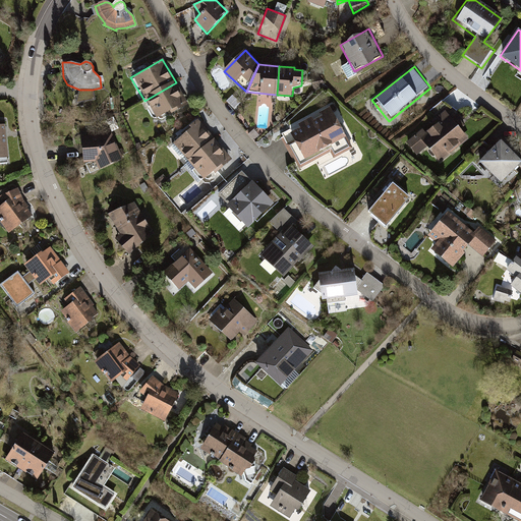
[(176,82),(145,101),(158,125),(191,108),(176,82)]
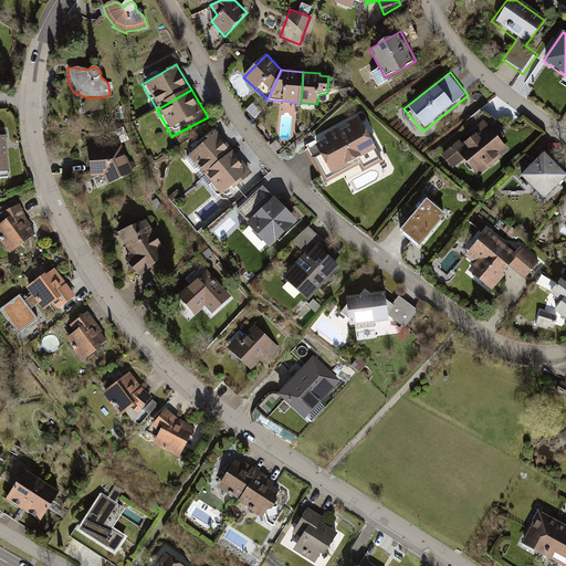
[(381,161),(359,115),(304,143),(323,180),(359,163),(363,170),(381,161)]
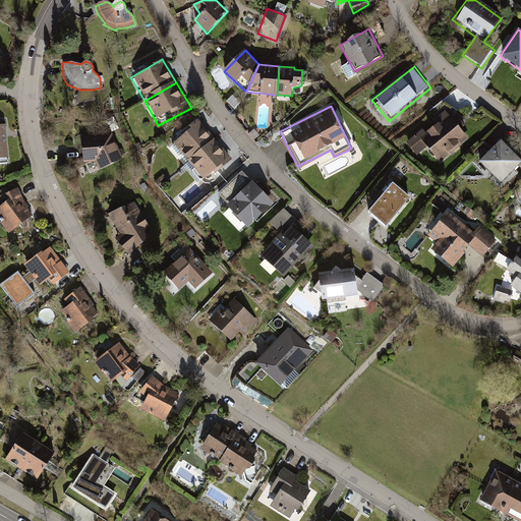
[(418,158),(428,151),(440,165),(473,137),(449,108),(406,143),(418,158)]
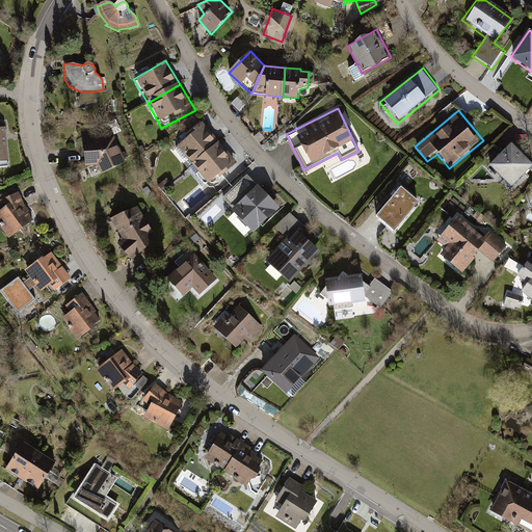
[(171,147),(190,168),(219,143),(203,123),(171,147)]
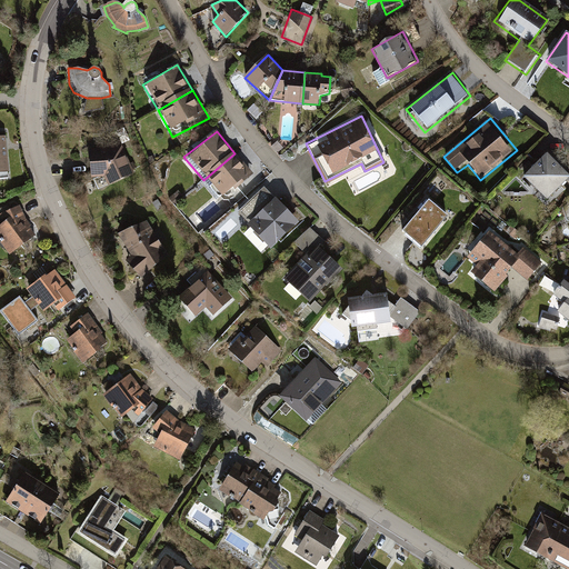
[(87,147),(91,179),(105,178),(110,187),(137,172),(122,145),(87,147)]
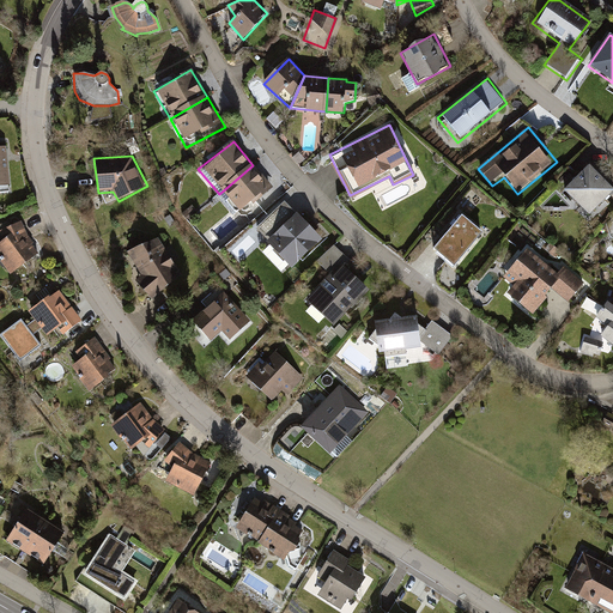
[(275,192),(253,165),(219,194),(242,220),(275,192)]
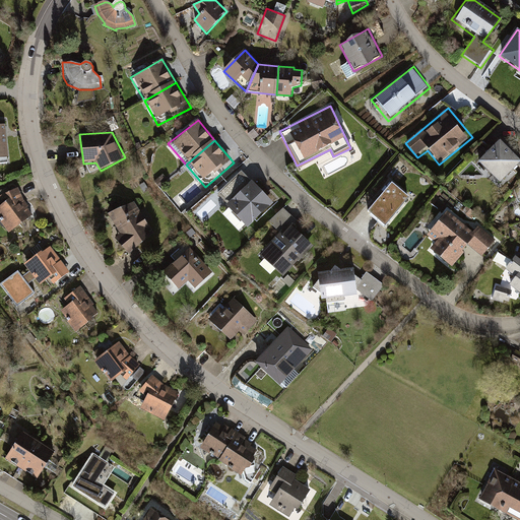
[(482,164),(504,185),(519,167),(519,161),(502,144),(493,153),(482,164)]
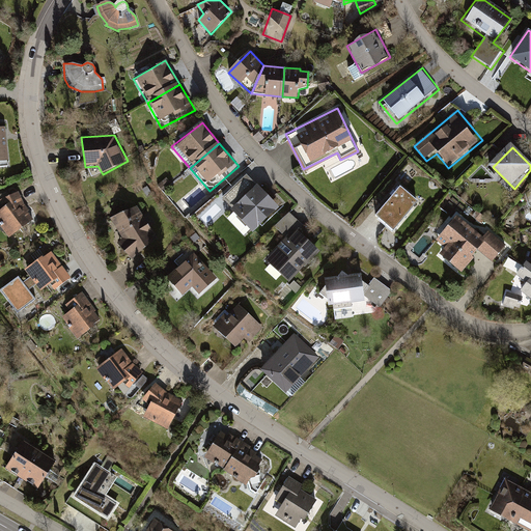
[(281,208),(248,172),(224,194),(233,204),(225,212),(250,238),(281,208)]
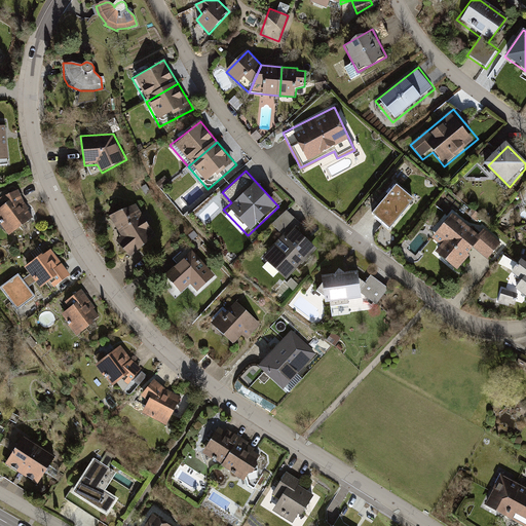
[(418,199),(398,183),(371,214),(391,230),(418,199)]
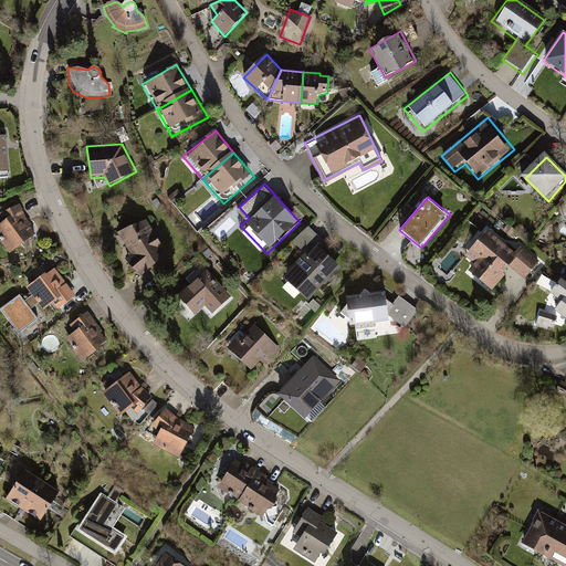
[(0,231),(0,234),(11,257),(32,244),(24,231),(31,228),(22,210),(2,220),(7,228),(0,231)]
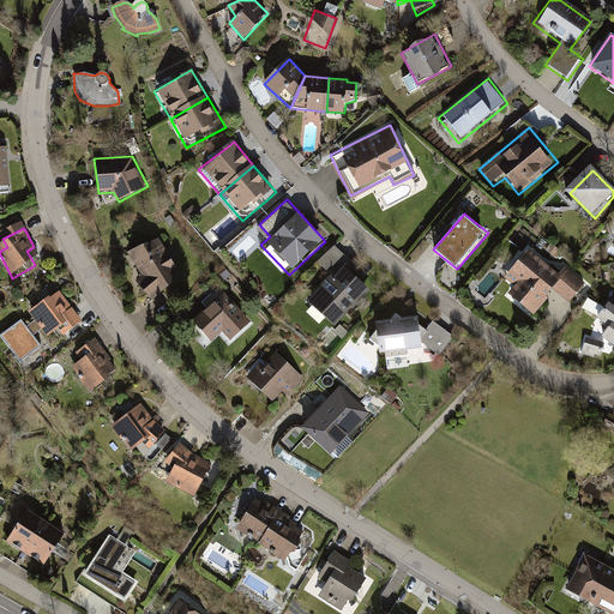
[(146,305),(182,277),(158,239),(119,257),(146,305)]
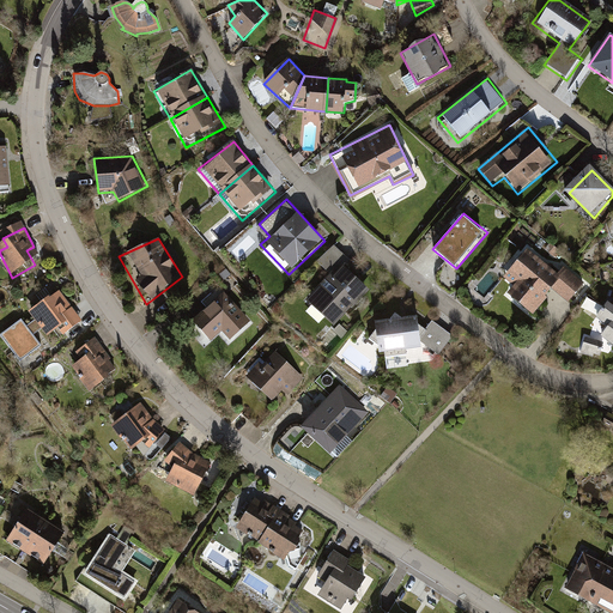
[(350,259),(334,244),(317,262),(329,274),(304,301),(333,329),(370,291),(344,266),(350,259)]
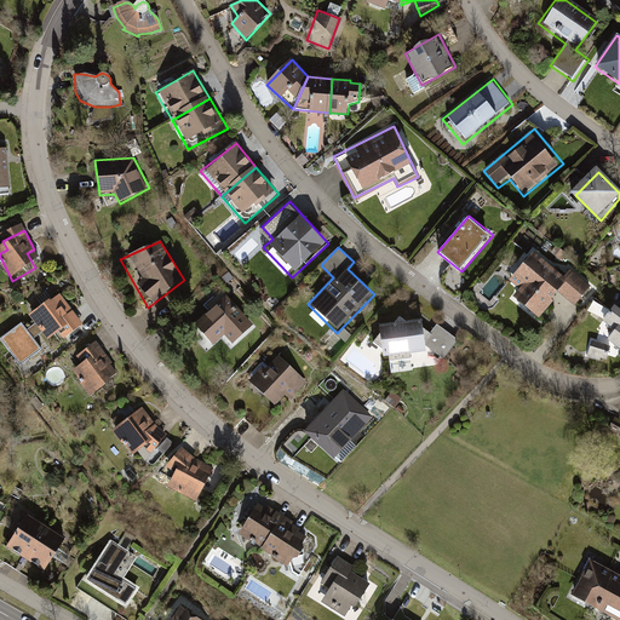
[(563,277),(533,253),(510,282),(518,290),(510,299),(537,321),(558,296),(574,309),(593,286),(570,267),(563,277)]
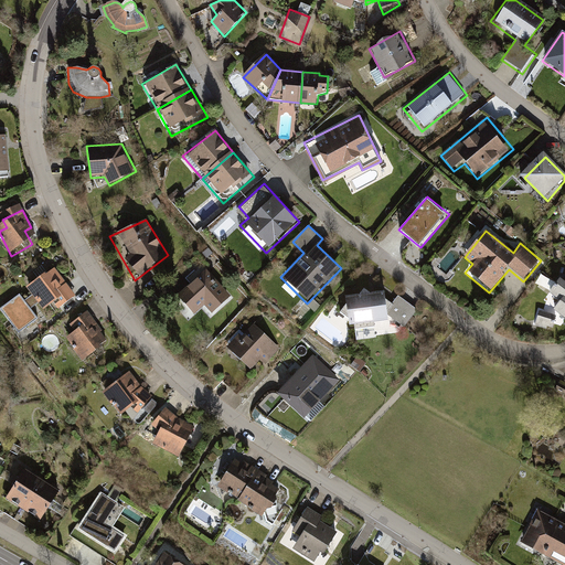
[(204,304),(216,317),(236,297),(206,265),(173,296),(192,316),(204,304)]
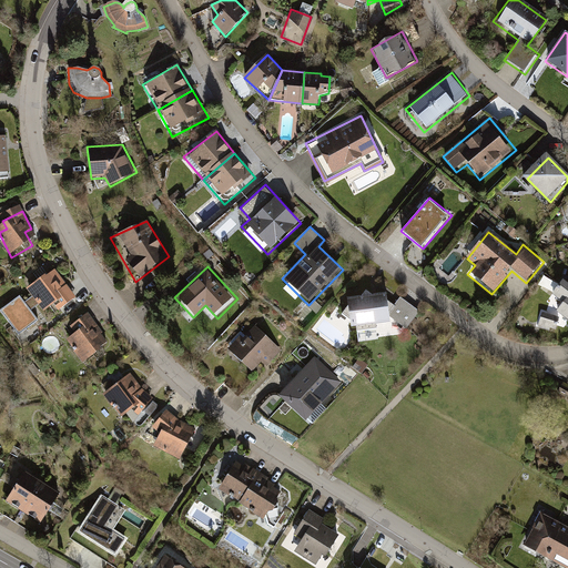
[(56,274),(29,294),(44,315),(59,304),(66,314),(79,304),(56,274)]
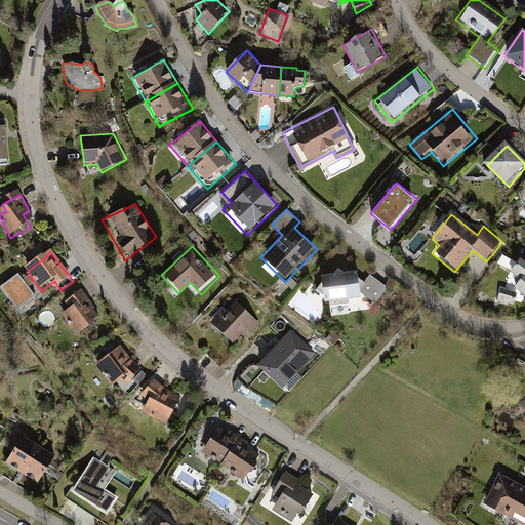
[(524,260),(520,257),(508,271),(496,304),(515,308),(519,293),(524,297),(524,260)]
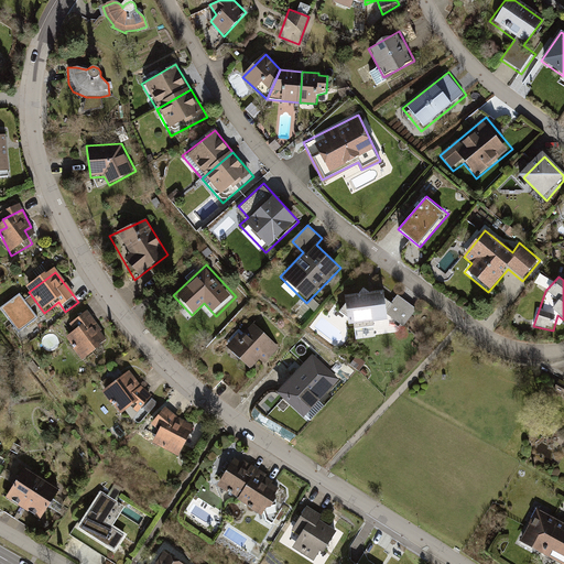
[(21,293),(1,308),(21,333),(40,317),(21,293)]
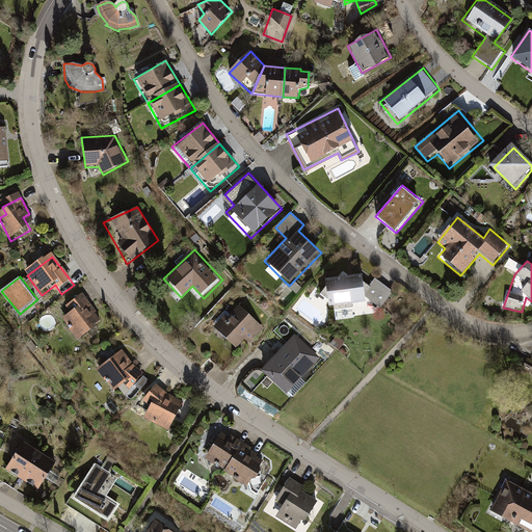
[(366,280),(326,285),(331,315),(370,309),(366,280)]
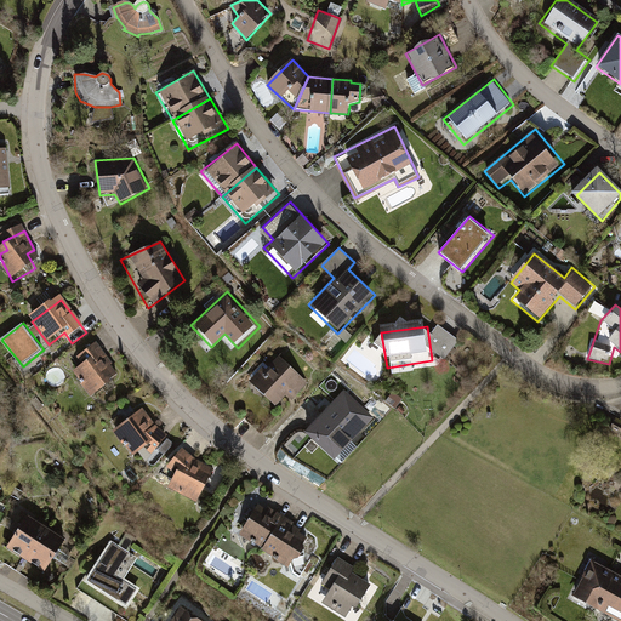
[(73,375),(91,399),(112,385),(103,375),(112,369),(97,348),(74,364),(79,370),(73,375)]
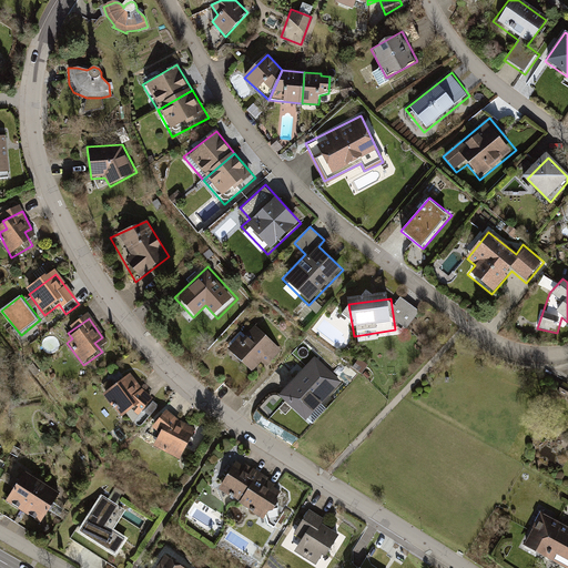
[(231,346),(254,373),(279,352),(255,325),(231,346)]
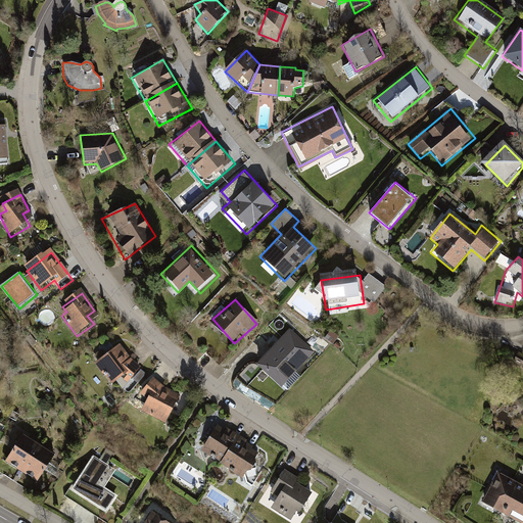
[(254,364),(281,388),(315,352),(293,333),(282,345),(276,340),(254,364)]
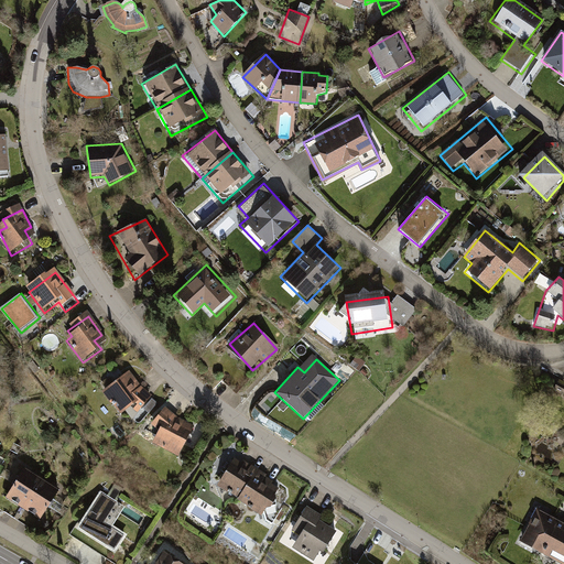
[(125,371),(101,389),(119,413),(142,396),(125,371)]
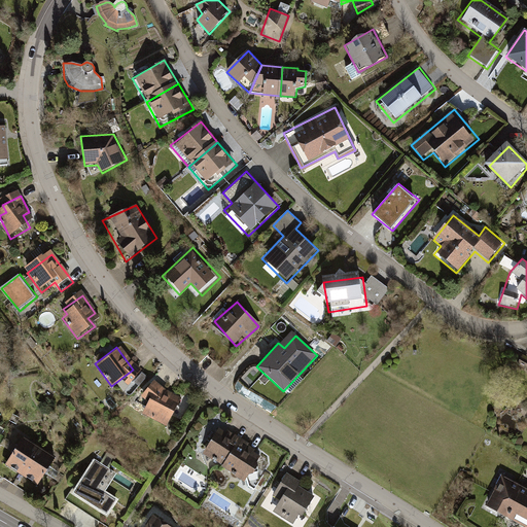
[(141,412),(164,426),(180,401),(150,382),(142,394),(149,399),(141,412)]
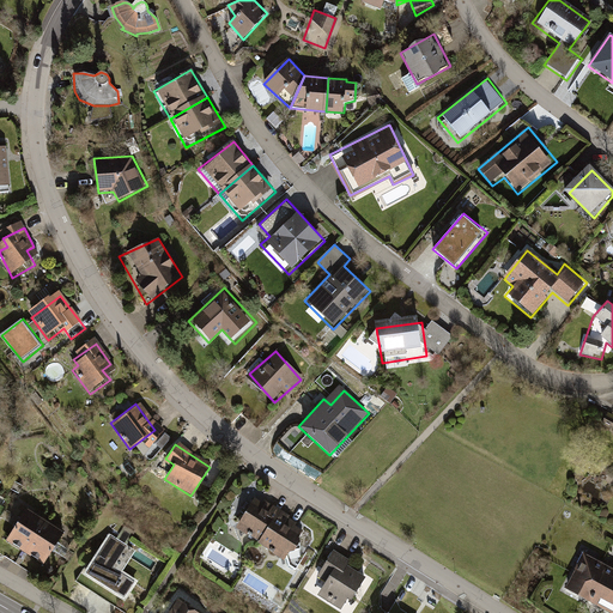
[(234,528),(262,545),(281,515),(254,497),(234,528)]
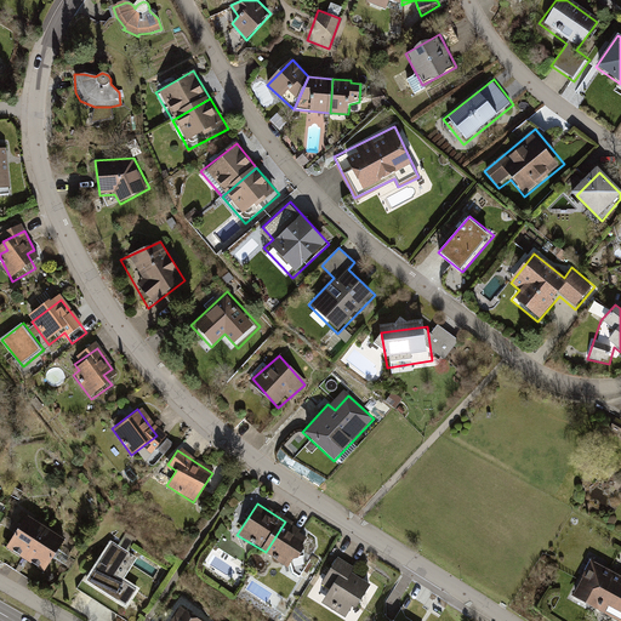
[(9,553),(29,564),(49,530),(28,518),(9,553)]
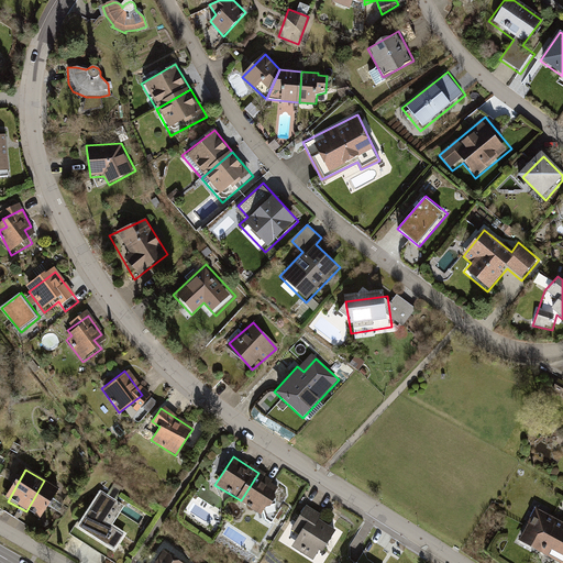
[(258,473),(241,500),(266,518),(285,488),(258,473)]
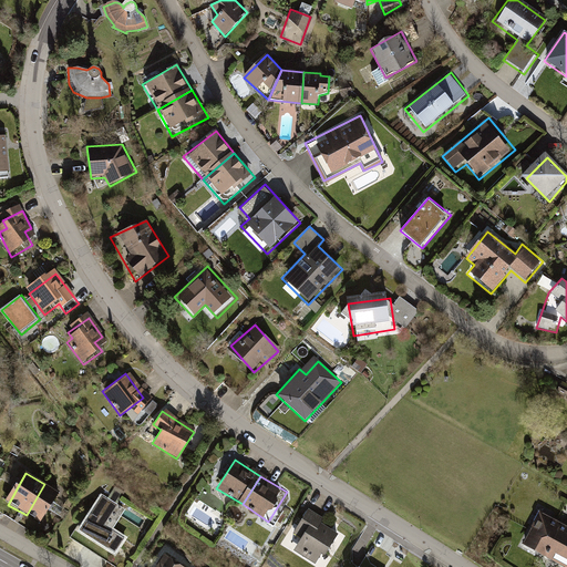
[(64,495),(44,484),(27,515),(47,527),(64,495)]
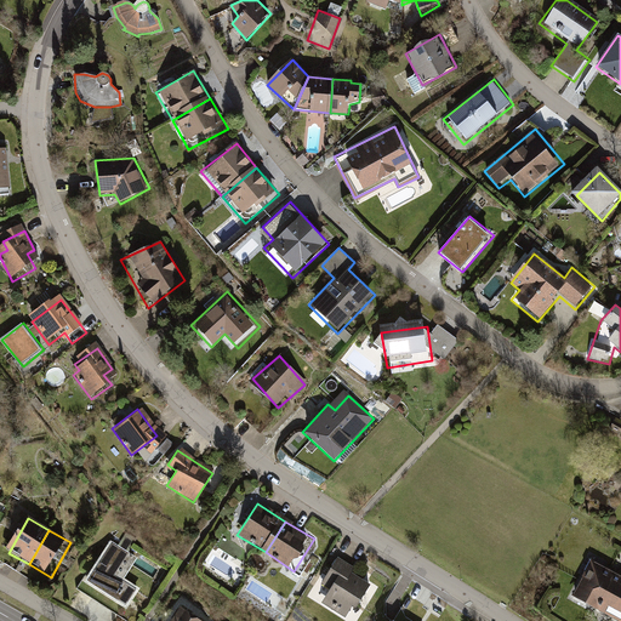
[(77,590),(123,619),(143,587),(125,576),(137,556),(110,537),(77,590)]
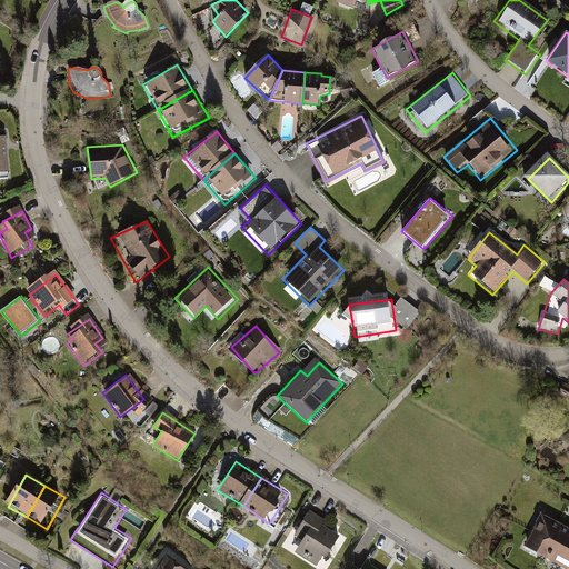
[(525,550),(566,568),(568,568),(568,525),(541,512),(525,550)]
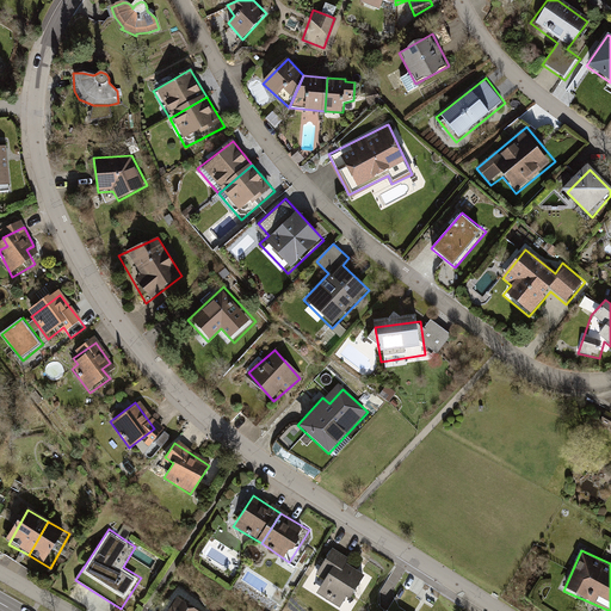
[(318,597),(338,610),(346,610),(369,578),(333,554),(316,580),(326,586),(318,597)]
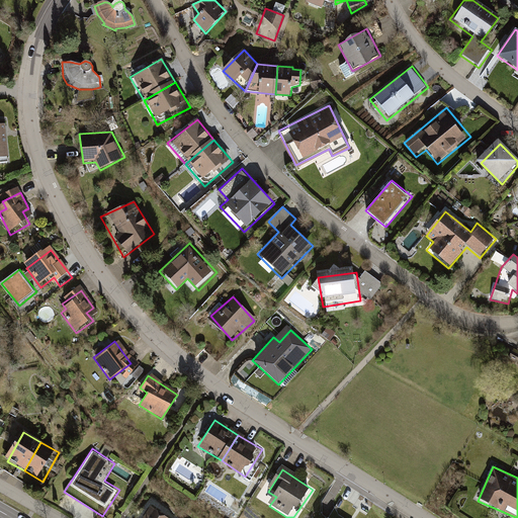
[(143,517),(165,517),(150,508),(143,517)]
